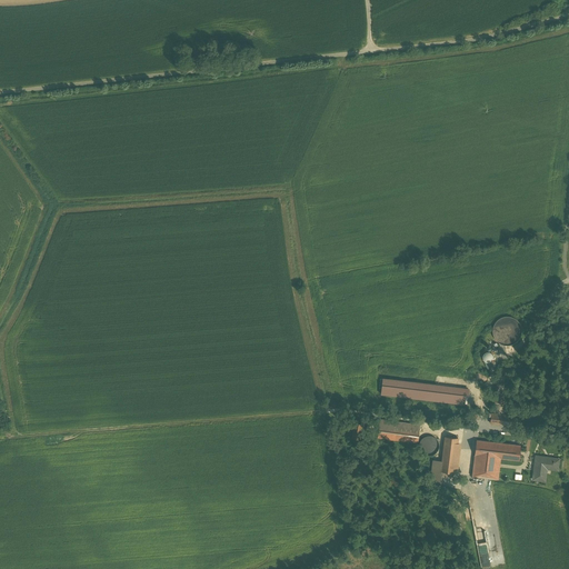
[(513,345),(516,326),(512,326),(513,322),(510,322),(511,318),(506,317),(505,322),(500,322),(498,342),(513,345)]
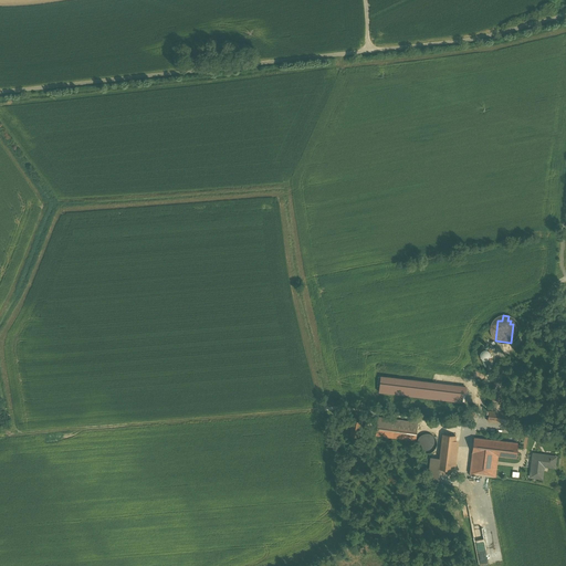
[(482,354),(488,360),(494,356),(489,348),(482,354)]
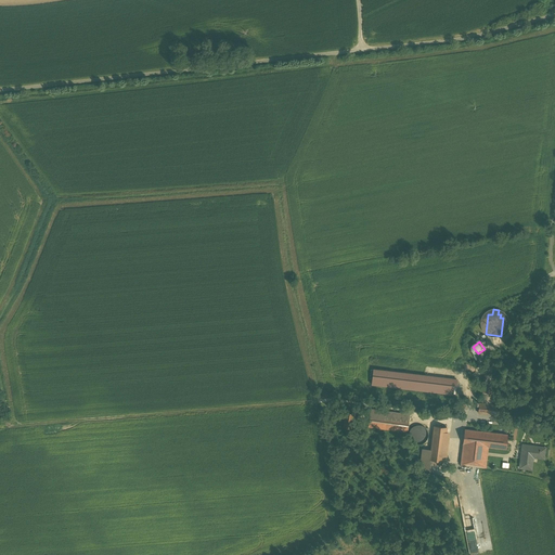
[(410,415),(371,410),(369,427),(408,433),(410,415)]
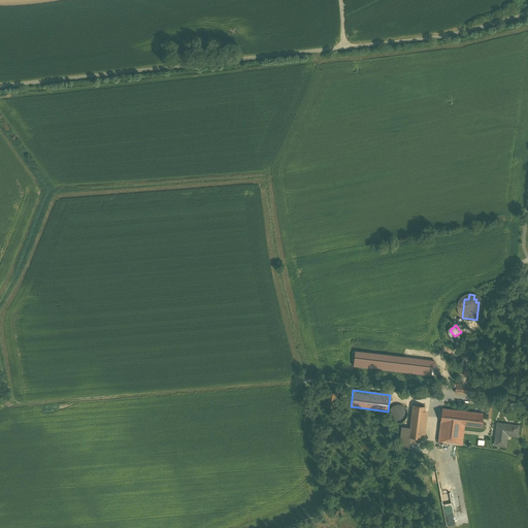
[(336,394),(329,392),(327,407),(334,408),(336,394)]
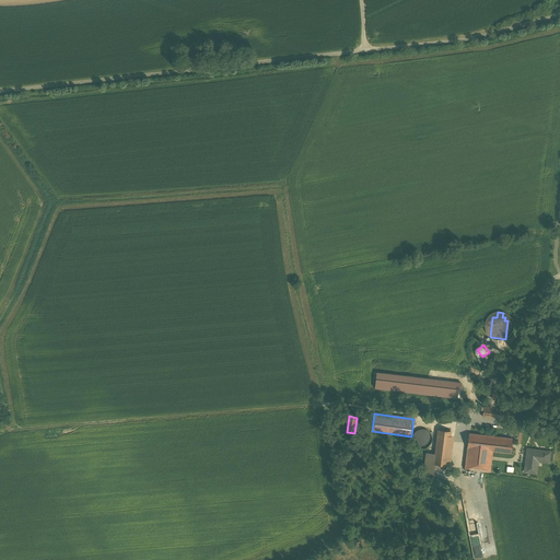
[(426,430),(423,429),(422,429),(420,429),(419,430),(418,430),(417,431),(416,432),(415,432),(413,434),(413,435),(412,436),(412,438),(412,439),(412,441),(412,442),(413,443),(413,444),(415,445),(416,446),(417,447),(418,447),(419,448),(421,448),(422,448),(424,448),(426,448),(427,447),(428,447),(429,446),(430,445),(431,444),(432,442),(432,441),(432,439),(432,436),(431,435),(431,433),(430,432),(429,431),(428,431),(427,430),(426,430)]
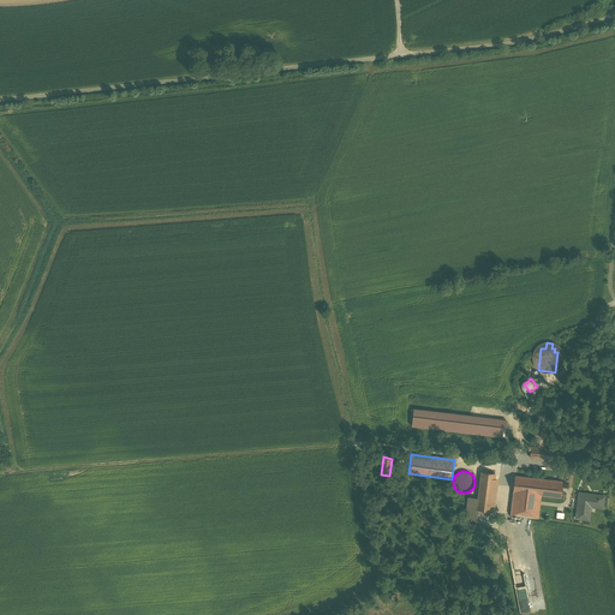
[(495,473),(482,472),(479,483),(494,484),(495,473)]
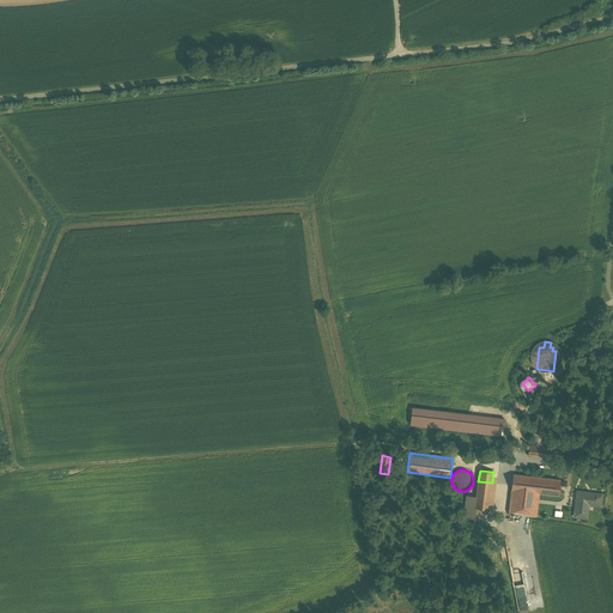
[(560,480),(514,474),(509,514),(536,517),(538,507),(538,503),(536,503),(538,495),(559,497),(560,480)]
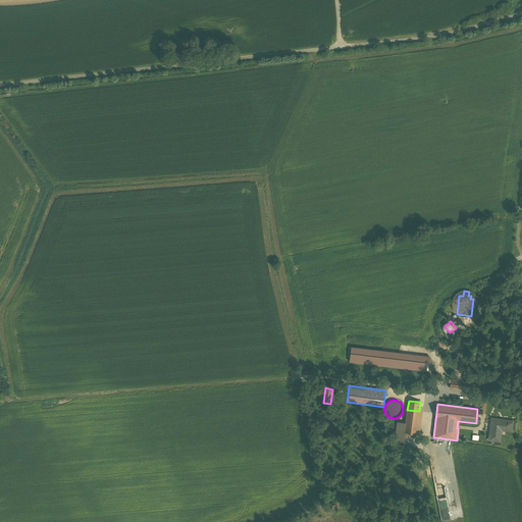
[(502,420),(492,419),(490,430),(489,440),(500,441),(502,430),(512,431),(513,421),(512,421),(512,422),(502,420)]
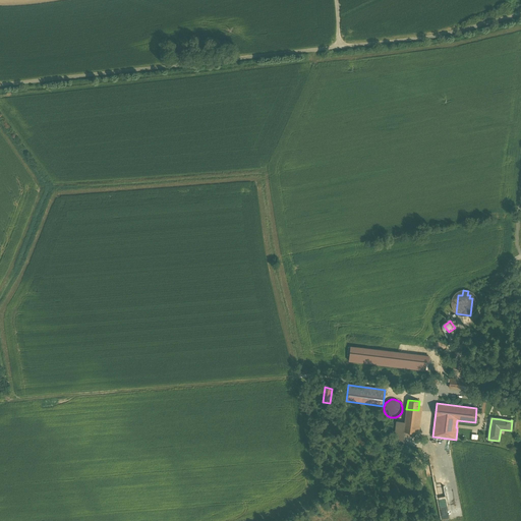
[(405,422),(396,421),(393,445),(404,446),(405,436),(415,437),(415,433),(404,431),(405,422)]
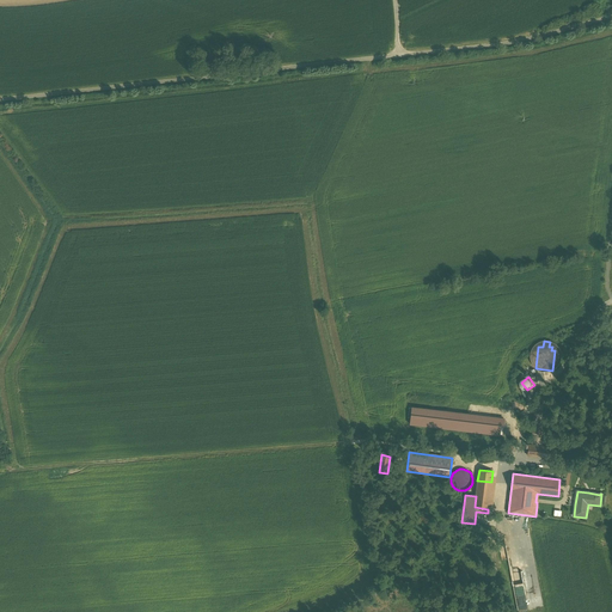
[(489,499),(476,496),(475,507),(488,509),(489,499)]
